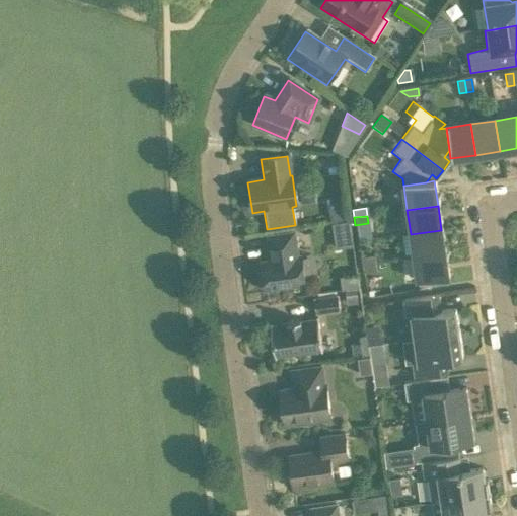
[(414,259),(445,253),(441,230),(411,234),(414,259)]
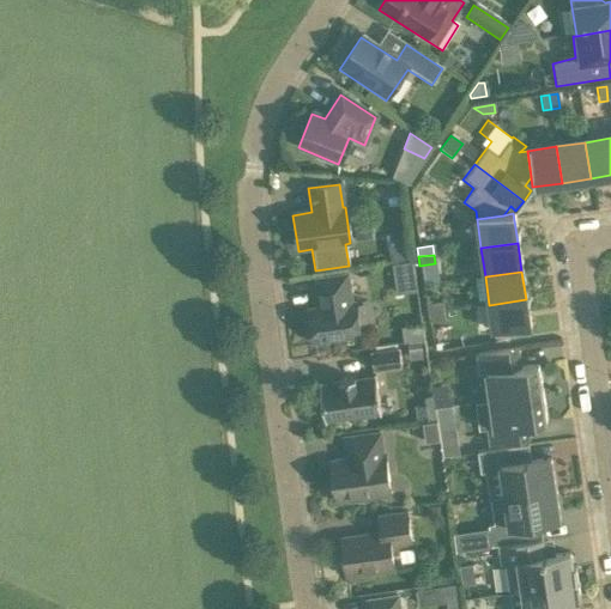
[(358,338),(354,304),(350,305),(345,276),(314,281),(318,310),(307,311),(312,345),(358,338)]
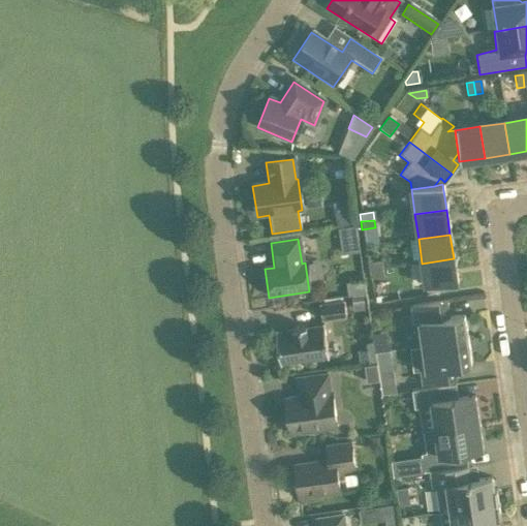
[(457,284),(454,258),(422,264),(426,288),(457,284)]
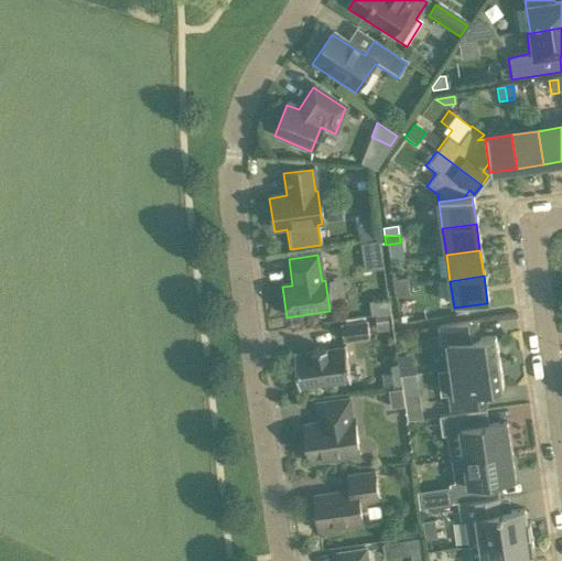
[(407,287),(406,279),(392,281),(393,289),(407,287)]
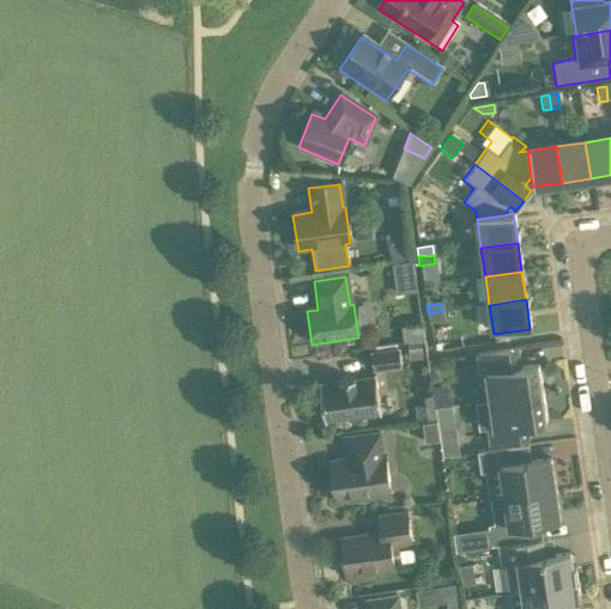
[(433,353),(448,351),(442,311),(428,314),(433,353)]
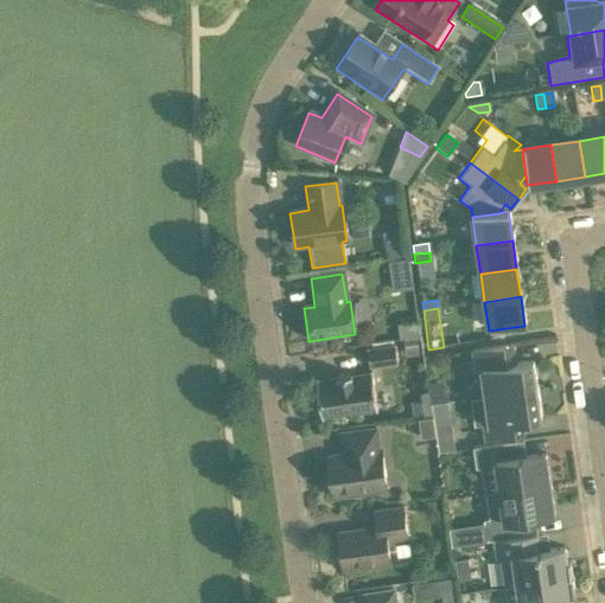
[(418,324),(397,326),(399,341),(419,339),(418,324)]
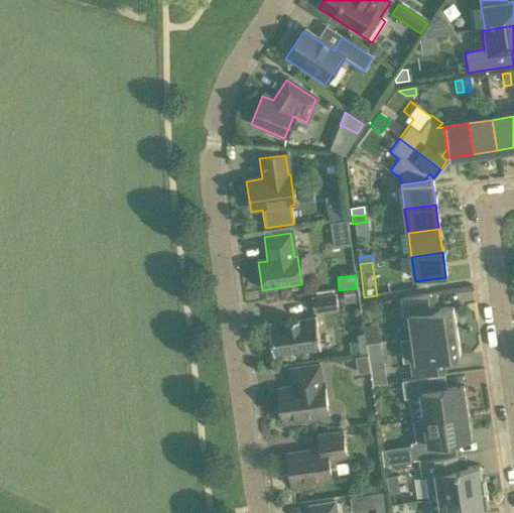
[(310,298),(312,313),(336,310),(334,295),(310,298)]
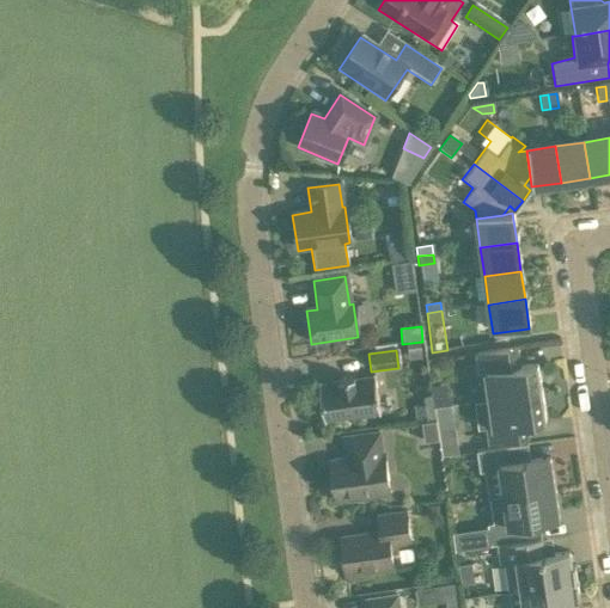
[(483,375),(488,403),(541,394),(536,367),(511,370),(508,352),(514,351),(514,350),(475,355),(477,376),(483,375)]
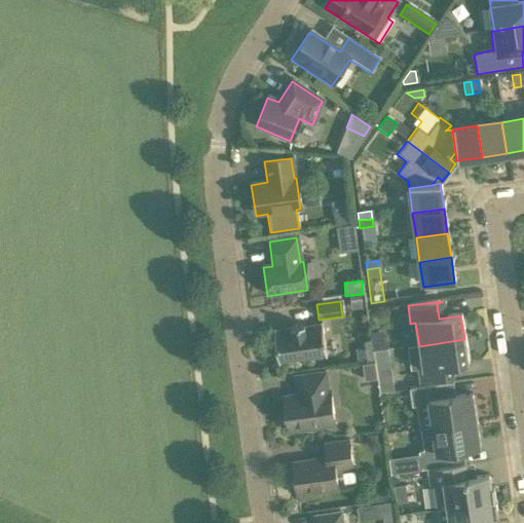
[(272,331),(276,365),(325,358),(321,324),(272,331)]
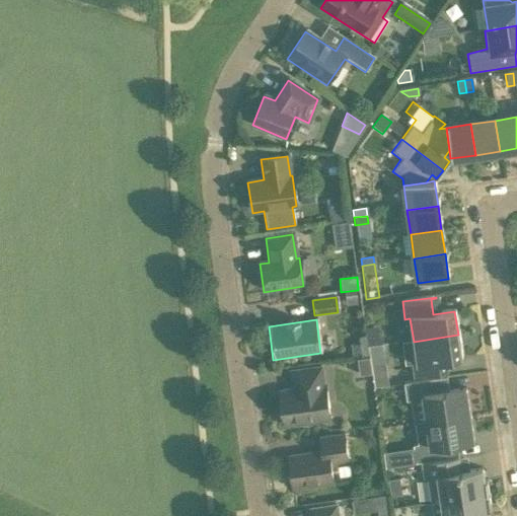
[(376,328),(364,329),(366,348),(378,347),(376,328)]
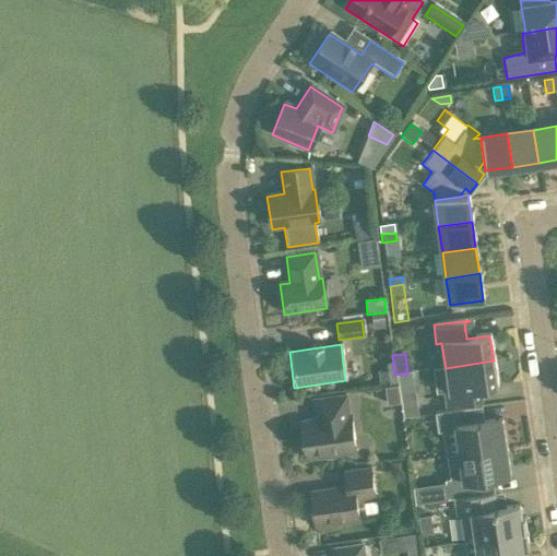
[(497,387),(494,361),(446,368),(449,392),(443,393),(446,407),(481,403),(480,401),(474,402),(472,390),(497,387)]
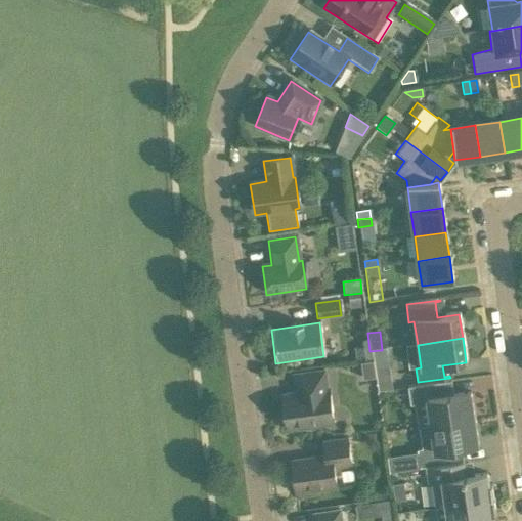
[(361,380),(374,379),(373,367),(373,362),(359,363),(361,380)]
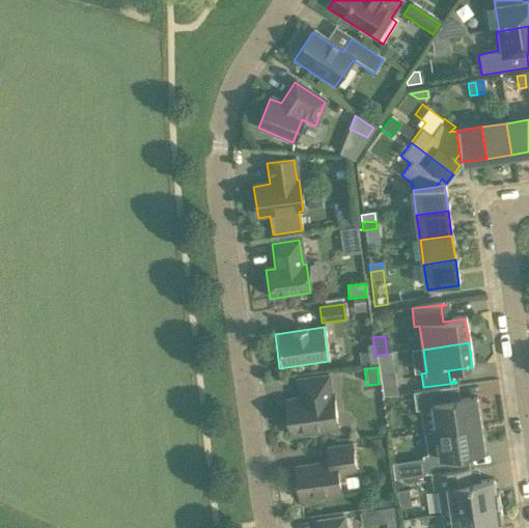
[(392,370),(378,372),(379,384),(380,393),(395,392),(392,370)]
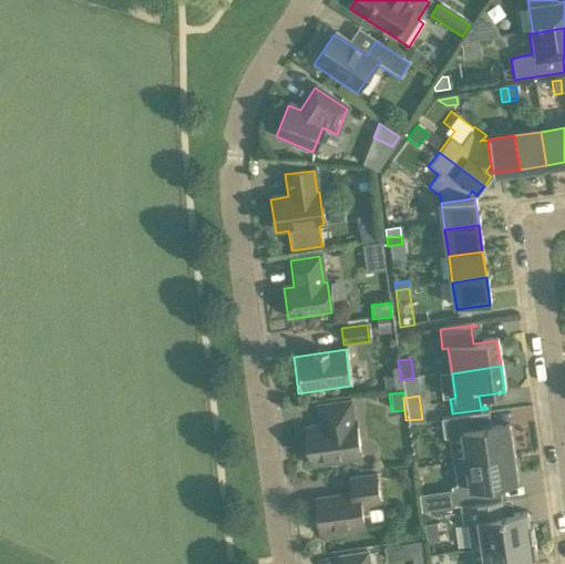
[(359,460),(355,422),(352,422),(349,403),(316,408),(319,428),(304,430),(309,467),(359,460)]
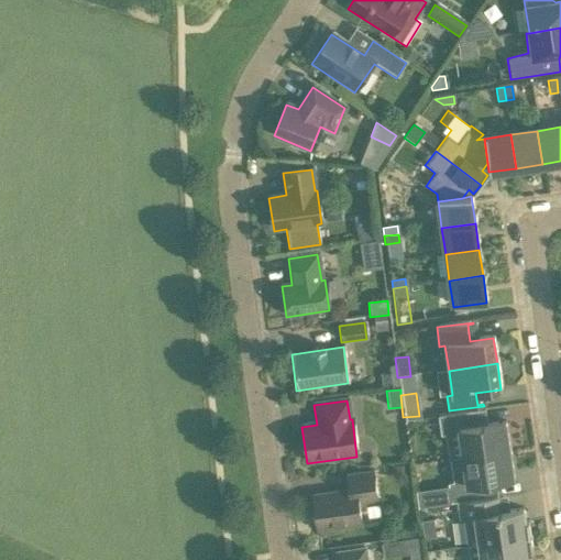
[(458,435),(462,458),(508,451),(504,424),(472,428),(470,413),(437,417),(439,437),(458,435)]
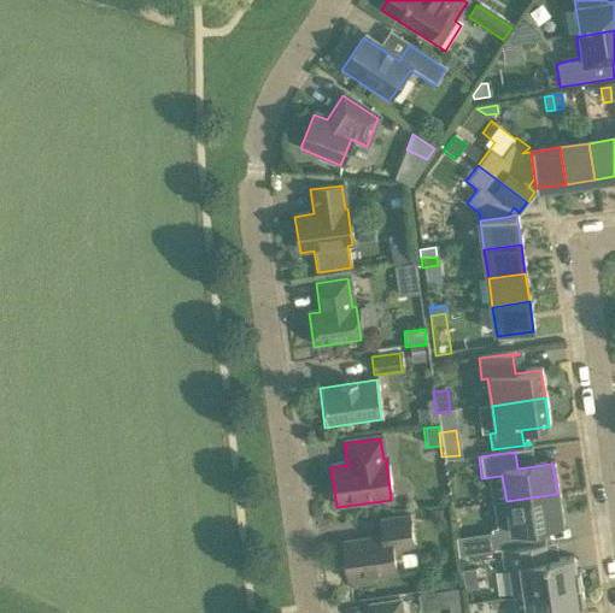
[(562,525),(557,494),(507,501),(492,504),(496,530),(490,531),(492,553),(529,547),(527,530),(562,525)]
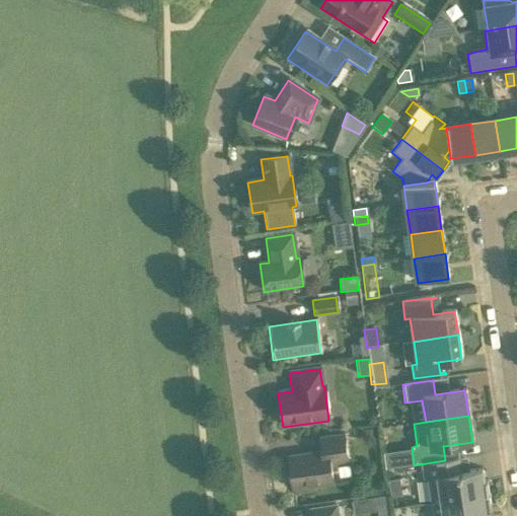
[(360,431),(361,441),(371,439),(369,430),(360,431)]
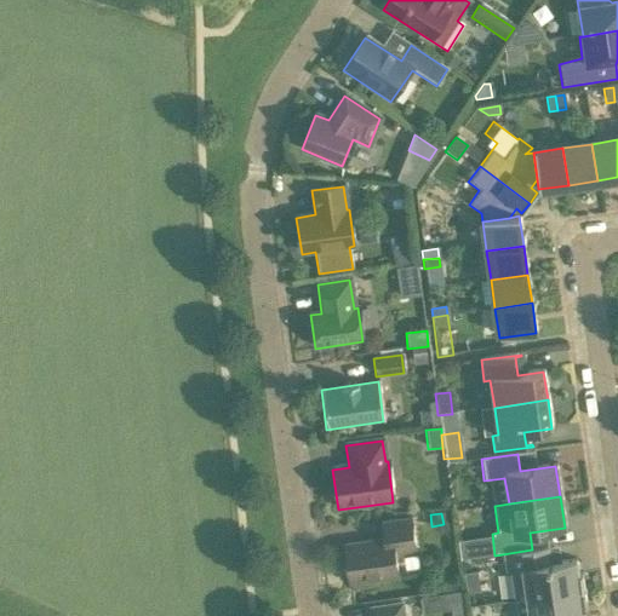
[(394,559),(399,553),(415,551),(410,520),(381,524),(383,542),(343,547),(348,583),(396,577),(394,559)]
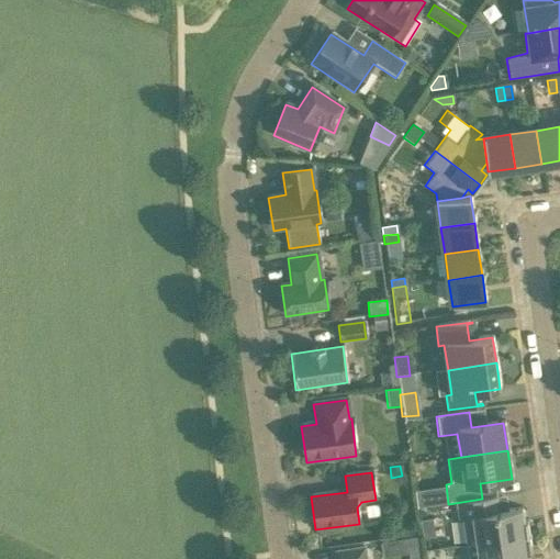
[(473,518),(478,545),(528,537),(526,521),(523,522),(521,510),(500,513),(496,498),(456,503),(458,521),(473,518)]
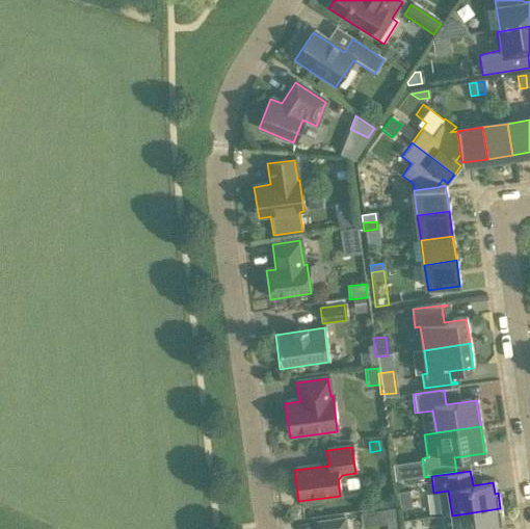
[(399,510),(409,509),(407,493),(397,494),(399,510)]
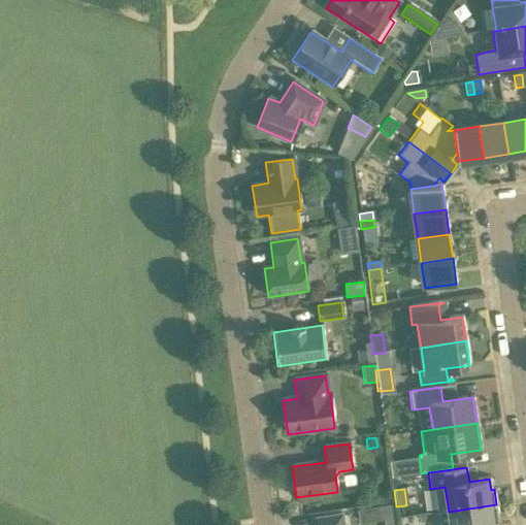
[(498,520),(496,504),(449,512),(451,524),(496,524),(495,520),(498,520)]
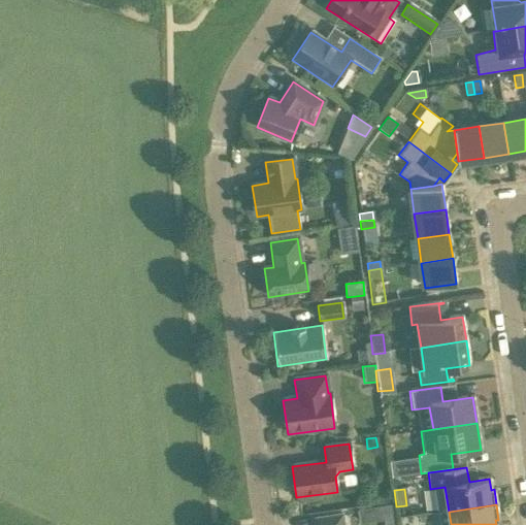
[(341,524),(340,516),(315,519),(316,524),(341,524)]
